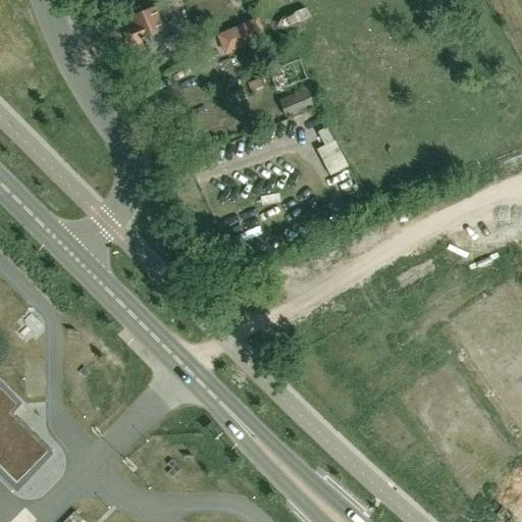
[(178,34),(170,13),(171,12),(165,0),(152,6),(153,8),(122,20),(126,30),(123,31),(131,46),(148,39),(151,45),(178,34)]
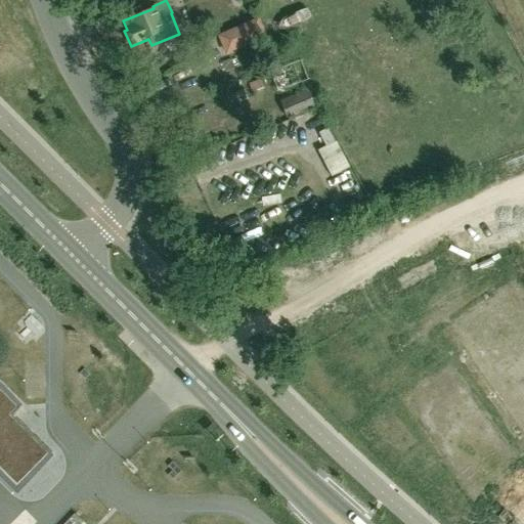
[(258,18),(220,35),(228,54),(266,39),(258,18)]
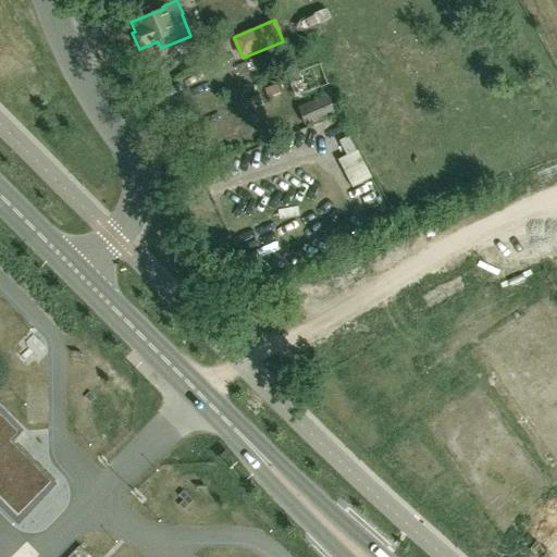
[(189,91),(206,82),(200,73),(184,83),(189,91)]
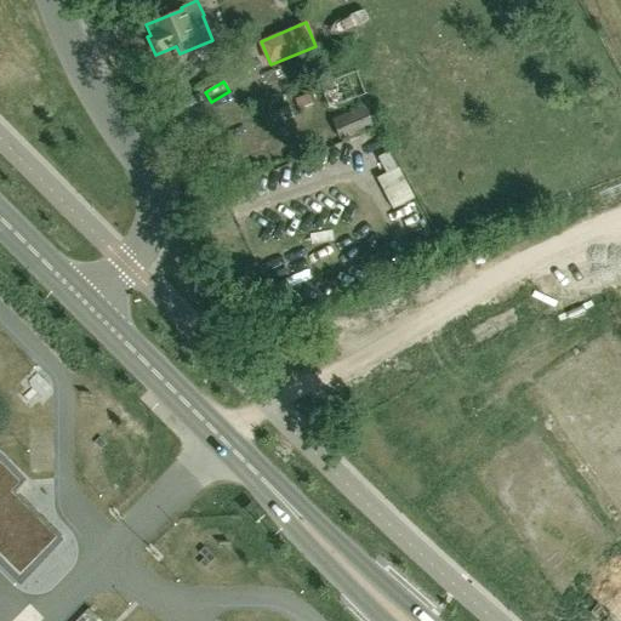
[(335,108),(371,96),(368,84),(331,96),(335,108)]
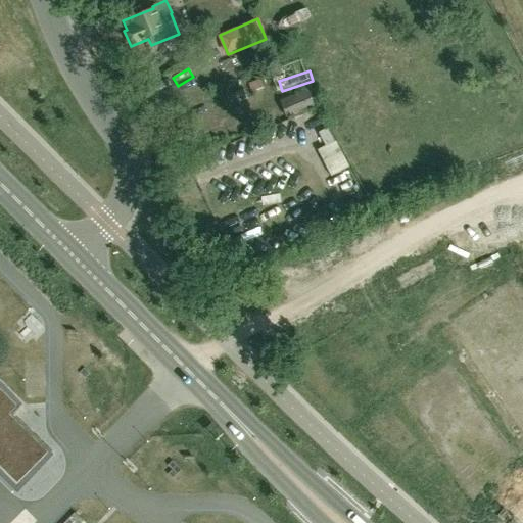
[(278,101),(286,120),(315,108),(314,106),(307,90),(278,101)]
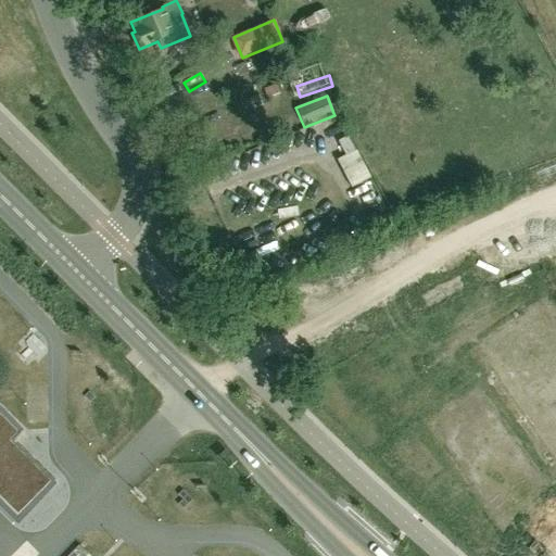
[(353,186),(369,177),(357,153),(341,162),(353,186)]
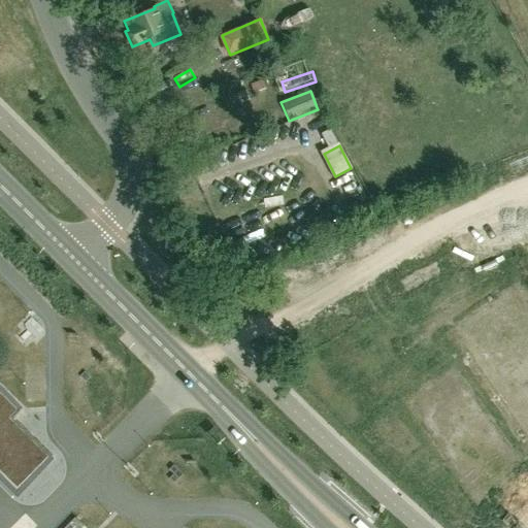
[(26,376),(11,390),(34,413),(47,400),(26,376)]
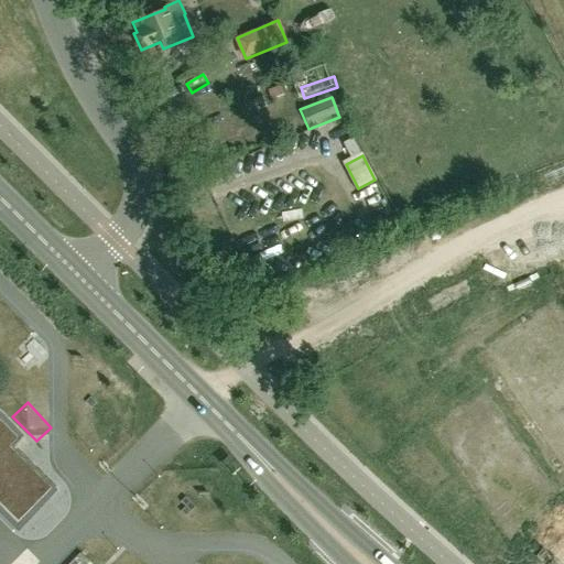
[(0,508),(18,525),(55,488),(35,468),(13,446),(17,443),(22,438),(0,416),(0,508)]
